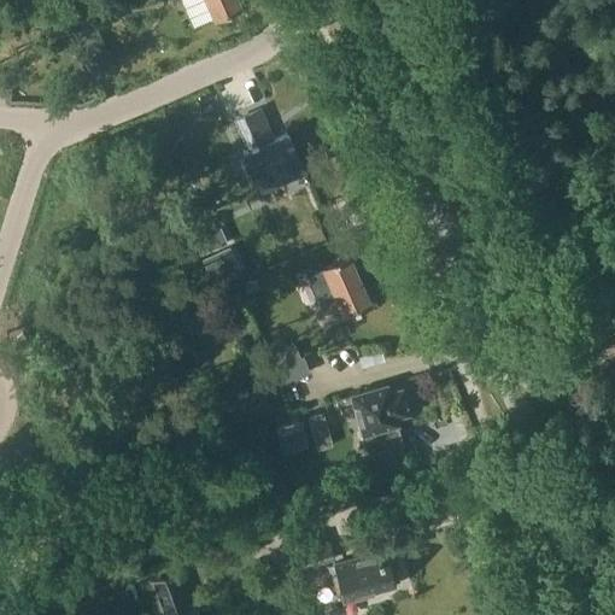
[(206,0),(216,19),(240,9),(236,0),(206,0)]
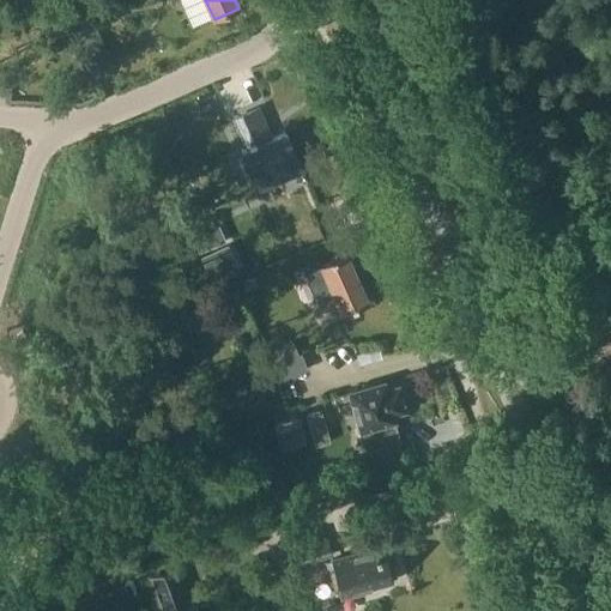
[(260,193),(302,174),(285,134),(271,140),(258,112),(234,122),(247,152),(242,153),(260,193)]
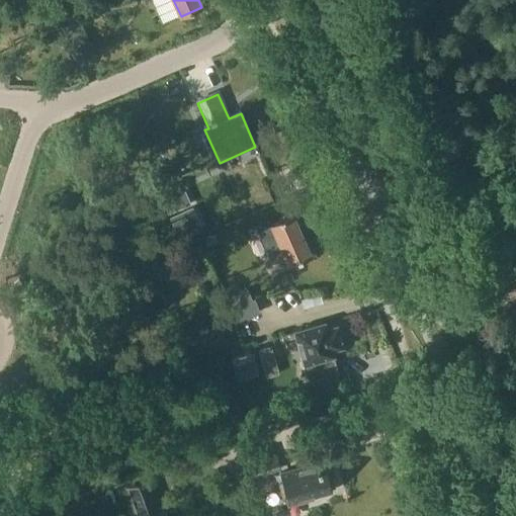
[(179,182),(157,192),(167,216),(189,205),(179,182)]
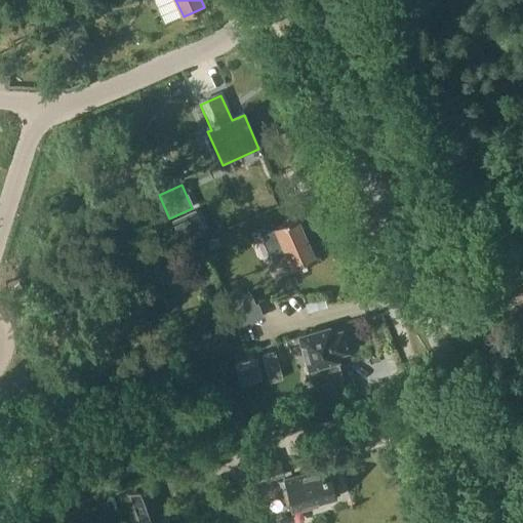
[(204,235),(194,211),(170,222),(180,244),(204,235)]
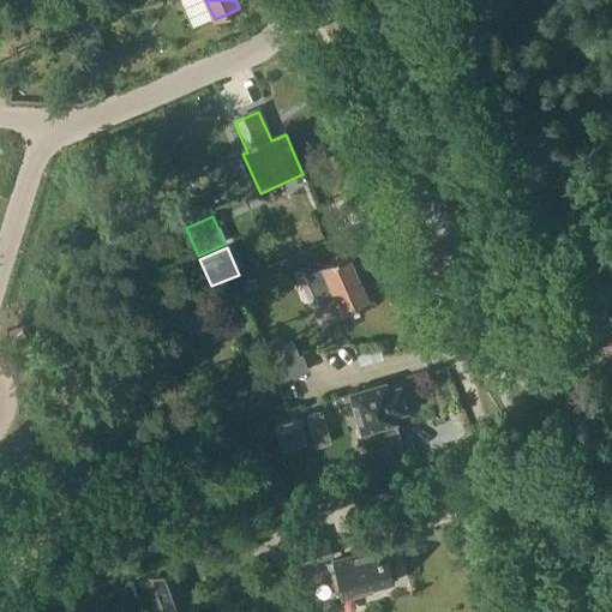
[(321,268),(329,285),(307,295),(315,310),(313,310),(321,325),(343,315),(343,316),(367,305),(367,303),(363,305),(355,289),(359,288),(345,257),(321,268)]
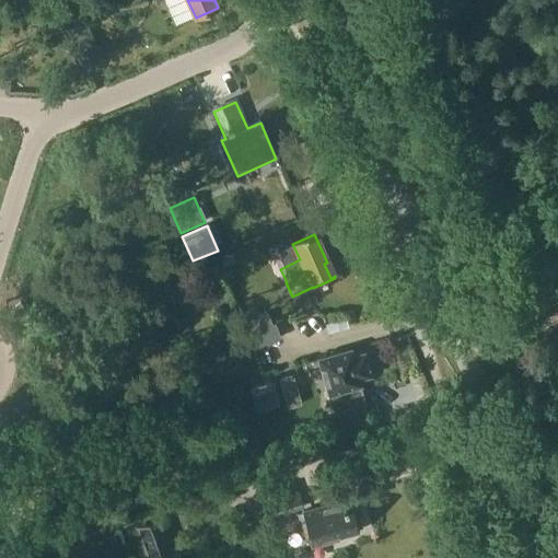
[(335,334),(333,323),(324,325),(327,336),(335,334)]
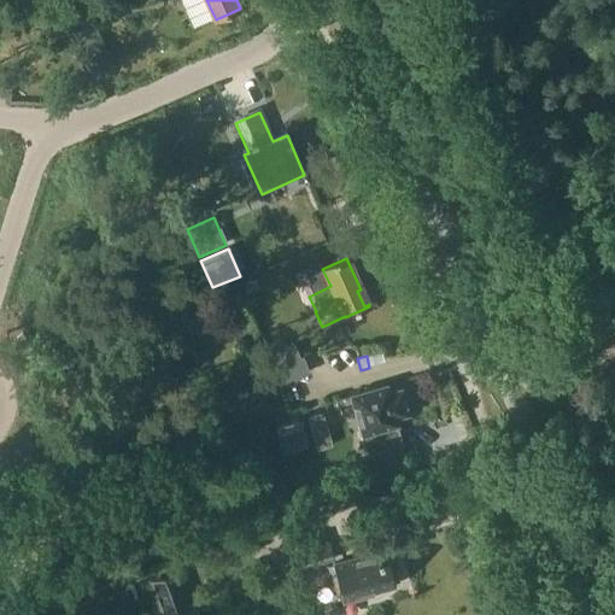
[(282,385),(309,374),(302,357),(275,369),(282,385)]
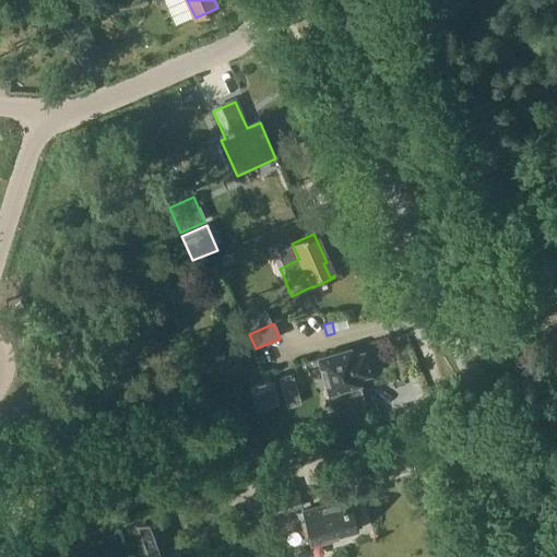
[(353,351),(321,360),(332,394),(333,393),(339,412),(367,403),(362,384),(363,384),(360,378),(371,375),(365,354),(354,357),(353,351)]
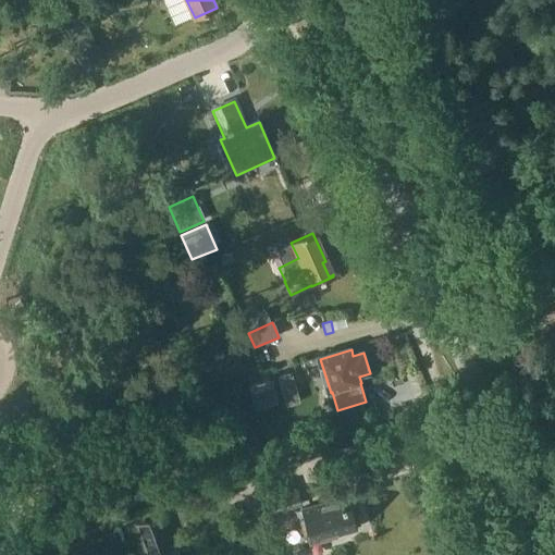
[(301,404),(294,375),(282,380),(290,407),(301,404)]
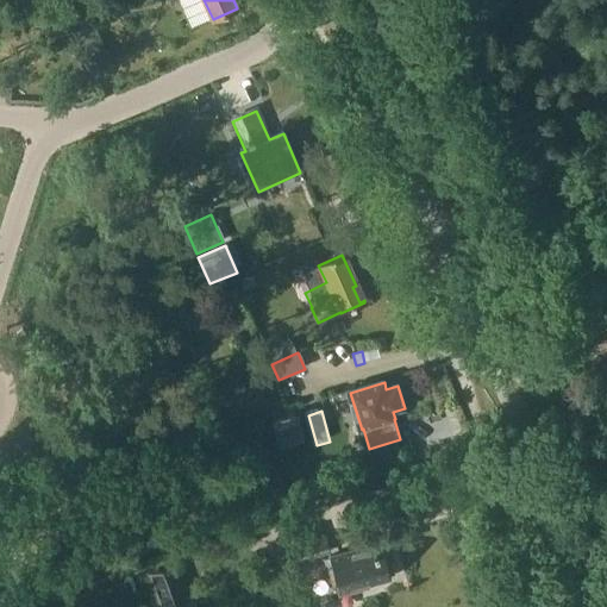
[(283,446),(305,440),(299,419),(277,425),(283,446)]
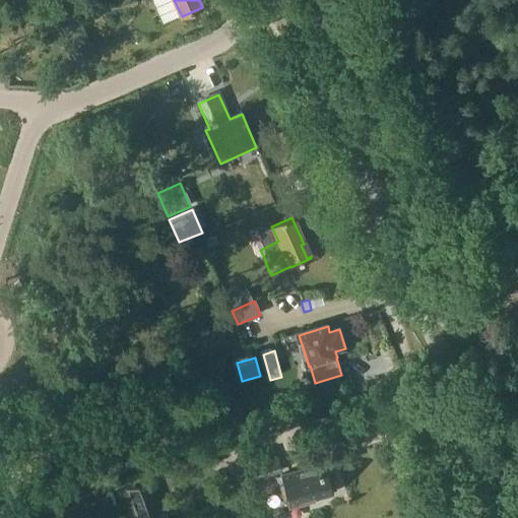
[(249,483),(283,473),(279,461),(263,465),(260,457),(245,461),(247,470),(246,470),(249,483)]
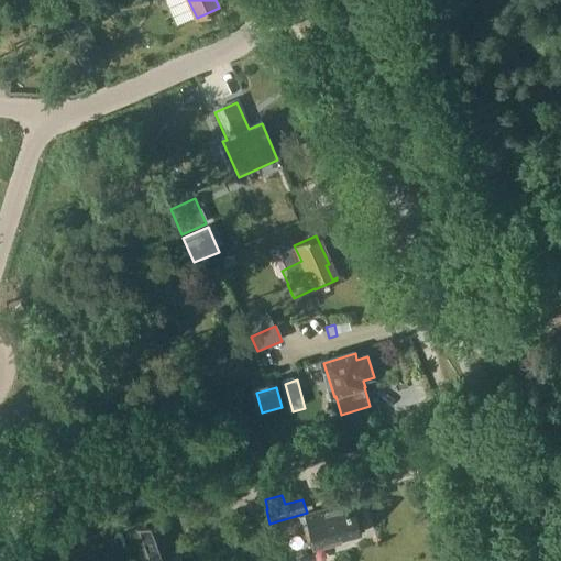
[(339,541),(360,535),(358,529),(359,525),(358,518),(354,515),(351,505),(299,520),(301,526),(306,525),(312,549),(325,545),(326,548),(340,543),(339,541)]
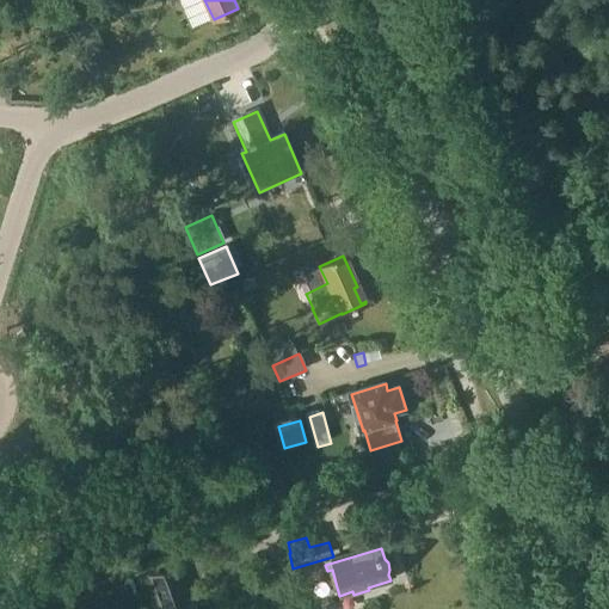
[(176,572),(151,582),(160,608),(174,608),(172,604),(185,600),(176,572)]
